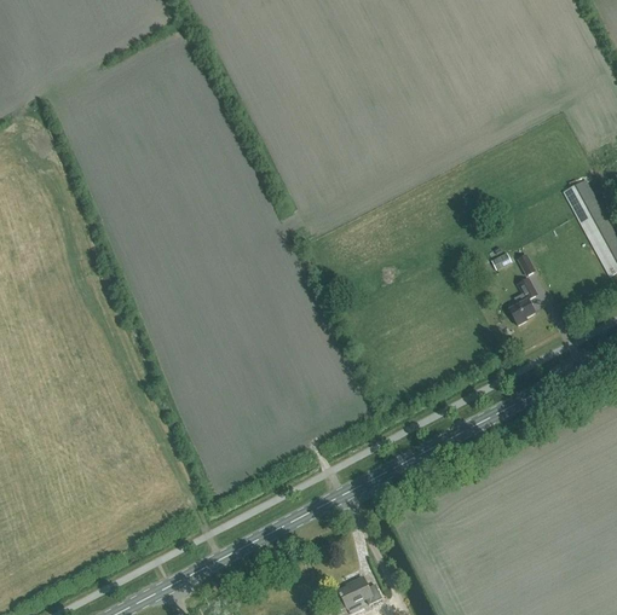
[(616,270),(616,239),(583,178),(561,190),(609,274),(616,270)]
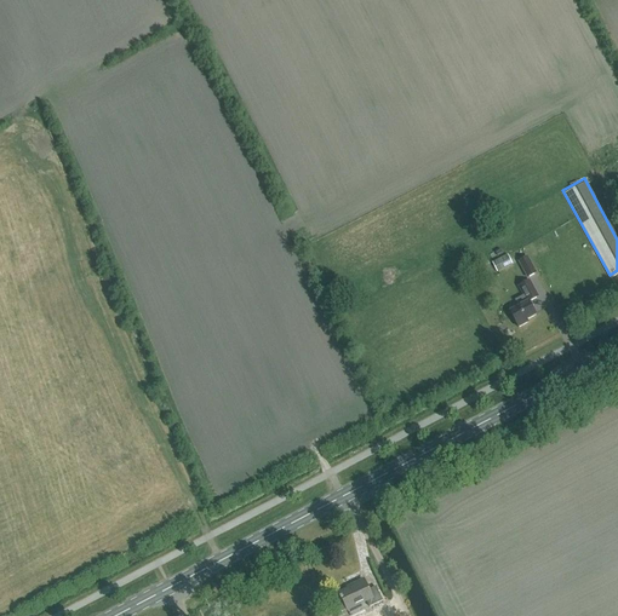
[(490,259),(495,269),(510,260),(505,252),(490,259)]
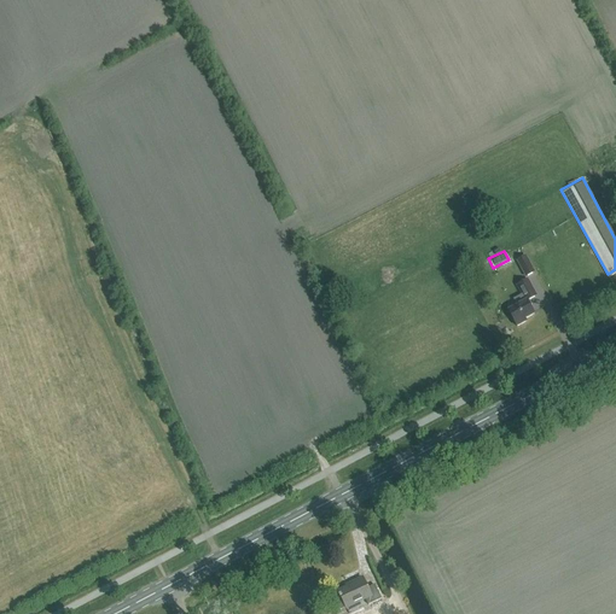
[(513,258),(523,275),(533,269),(523,252),(513,258)]
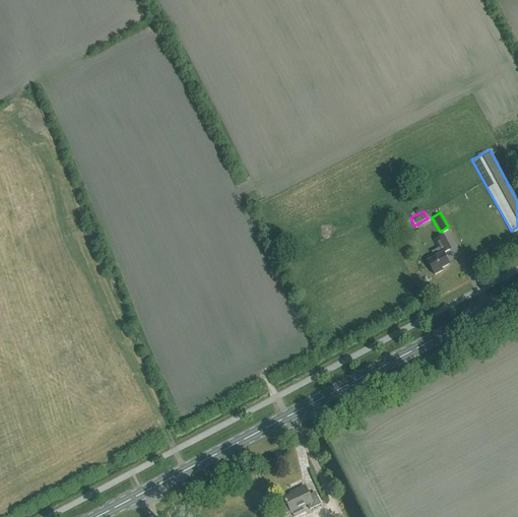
[(431,250),(433,255),(426,259),(433,272),(441,268),(440,266),(448,262),(441,251),(449,247),(442,233),(433,238),(438,246),(431,250)]
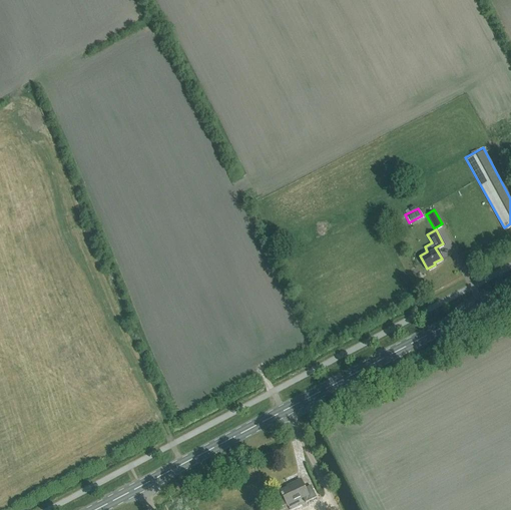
[(302,495),(304,500),(315,495),(310,483),(304,486),(300,477),(290,482),(291,484),(279,489),(281,493),(280,493),(281,495),(278,496),(282,504),(286,502),(286,503),(302,495)]
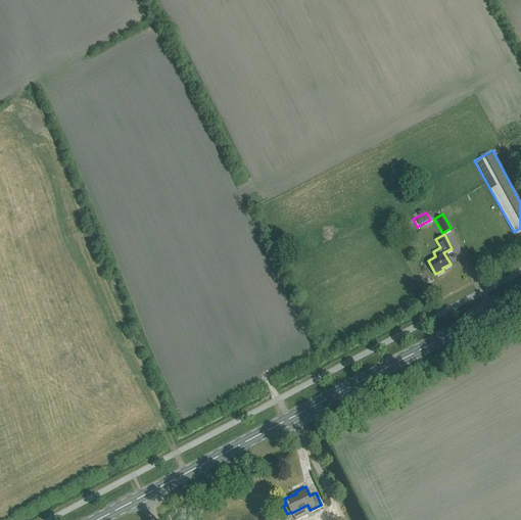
All buildings are outlined.
